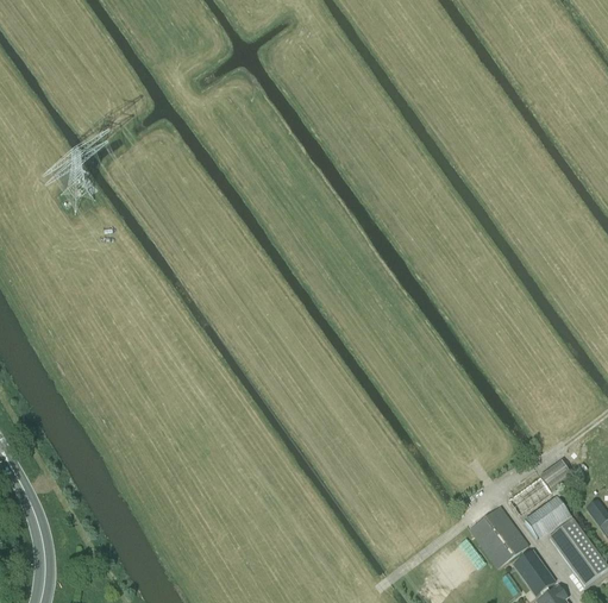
[(526,519),(538,535),(570,512),(558,495),(526,519)]
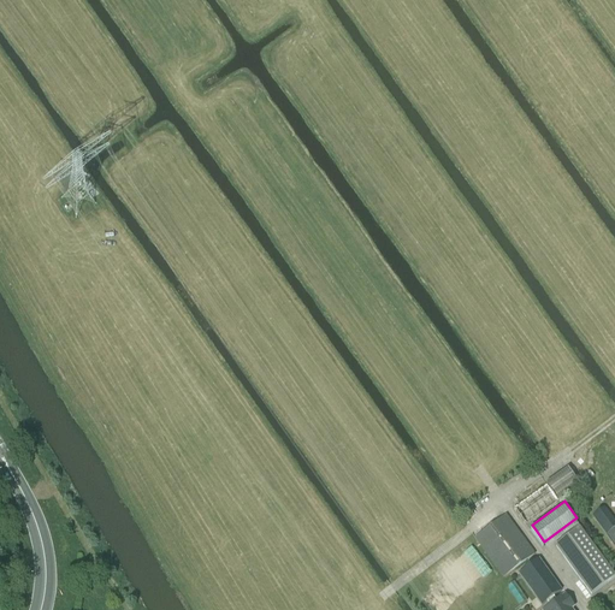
[(614,516),(605,504),(595,511),(608,529),(614,523),(614,516)]
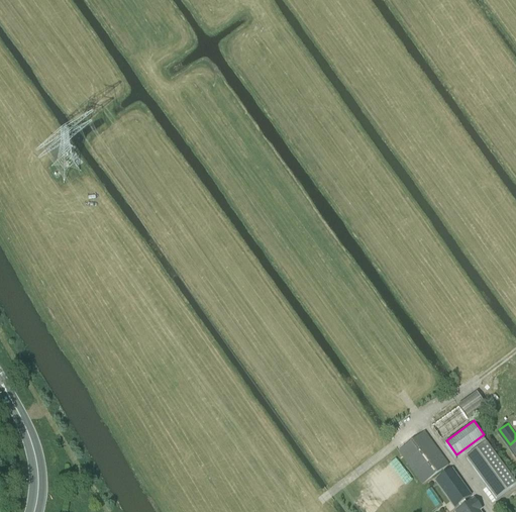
[(423,480),(444,465),(449,461),(425,427),(400,446),(423,480)]
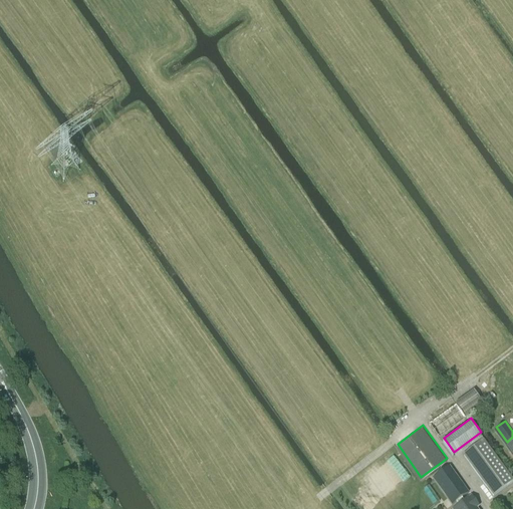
[(464,450),(494,491),(512,477),(512,475),(483,436),(464,450)]
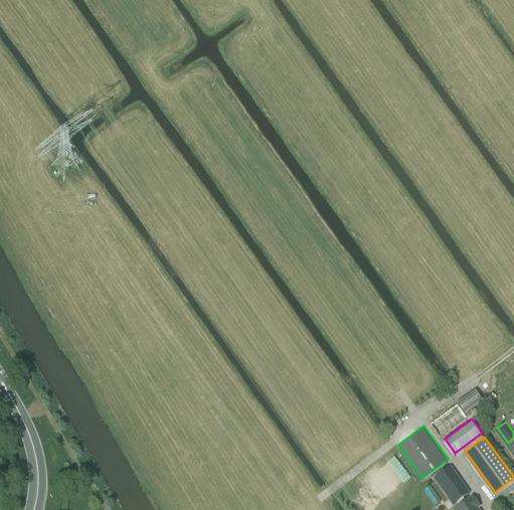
[(449,465),(434,475),(453,501),(454,502),(459,498),(461,502),(454,507),(456,509),(483,509),(476,500),(478,499),(478,498),(473,492),(466,498),(464,494),(471,489),(452,463),(451,463),(449,465)]
